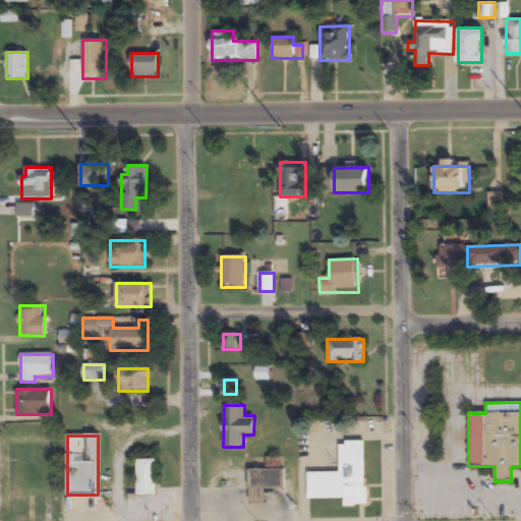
[(365,442),(339,443),(340,472),(307,473),(308,499),(345,498),(345,507),(366,506),(365,442)]
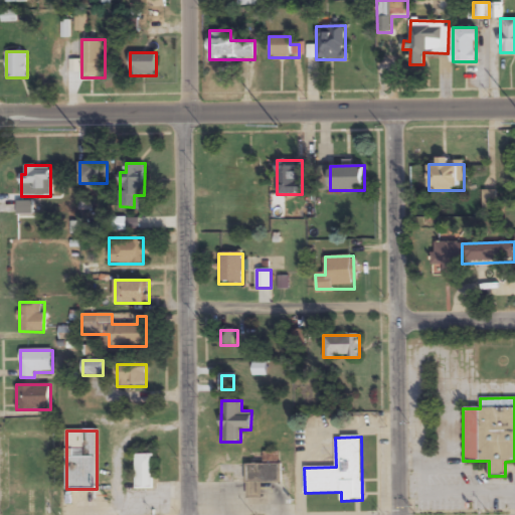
[(153,454),(135,454),(135,489),(153,489),(153,454)]
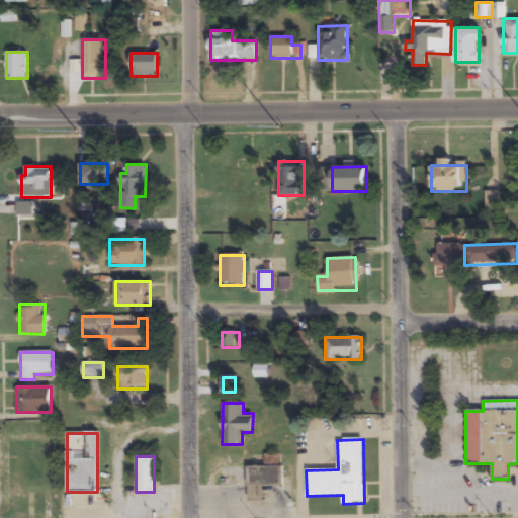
[(248,466),(249,486),(236,486),(236,499),(262,498),(262,485),(281,484),(280,465),(248,466)]
